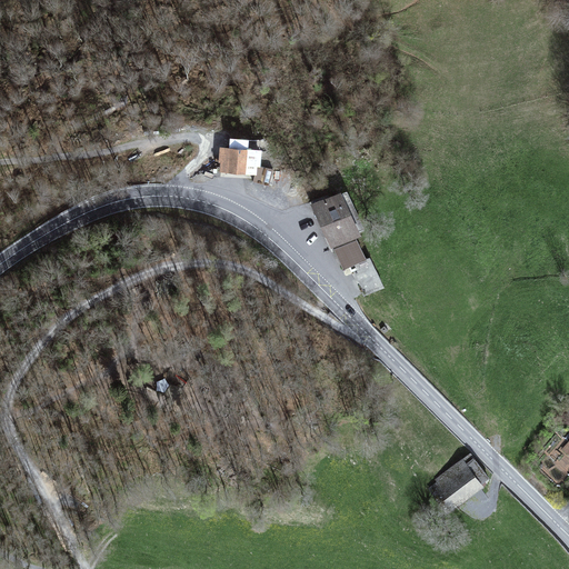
[(222,148),(220,170),(246,172),(247,150),(248,139),(230,138),(229,149),(222,148)]
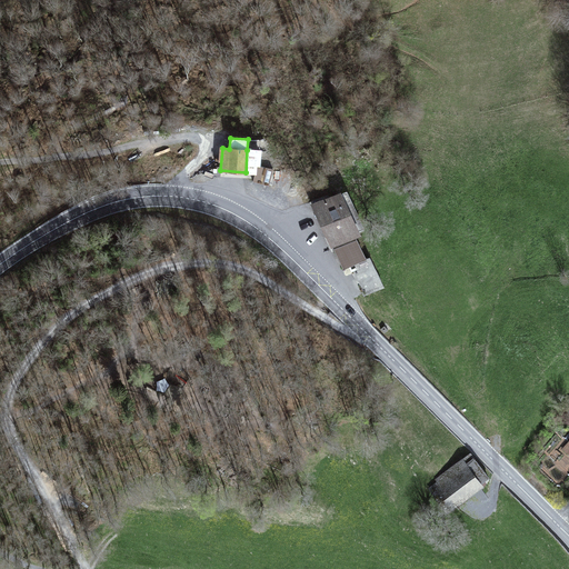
[(247,150),(246,172),(256,173),(257,151),(247,150)]
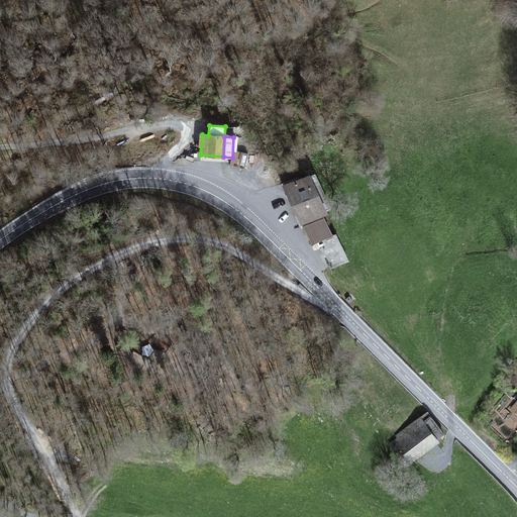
[(232,158),(230,166),(244,169),(248,154),(233,150),(232,158)]
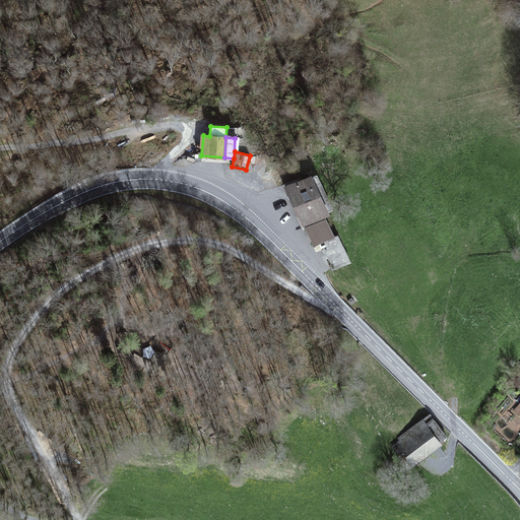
[(323,213),(328,210),(311,176),(305,179),(310,191),(312,190),(323,213)]
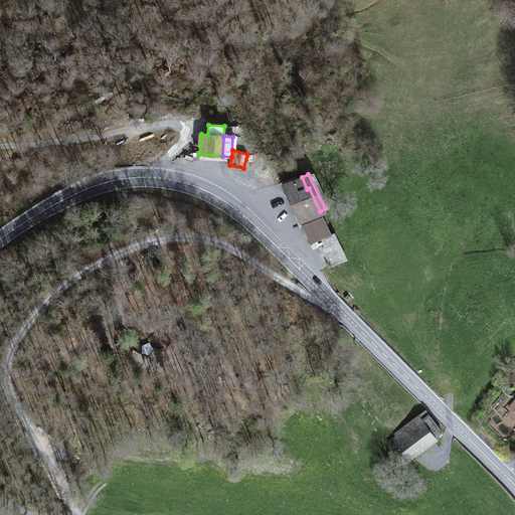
[(307,189),(302,177),(284,185),(296,210),(296,211),(311,243),(331,234),(320,211),(309,188),(307,189)]
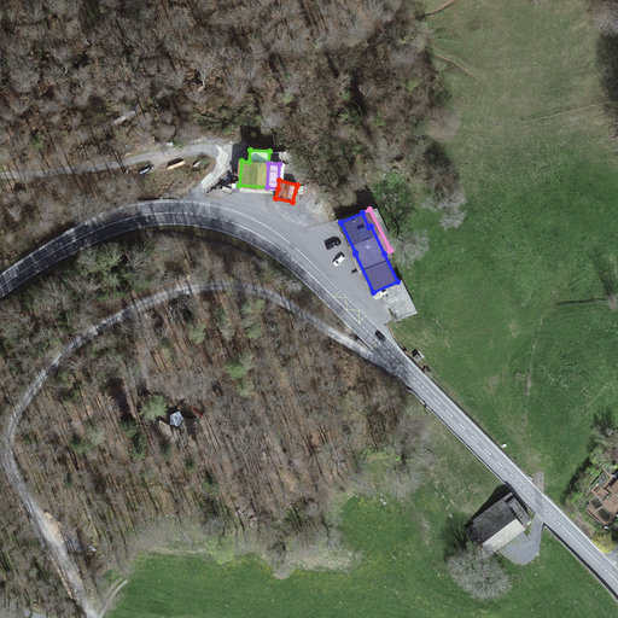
[(389,326),(419,313),(402,279),(397,281),(373,292),(389,326)]
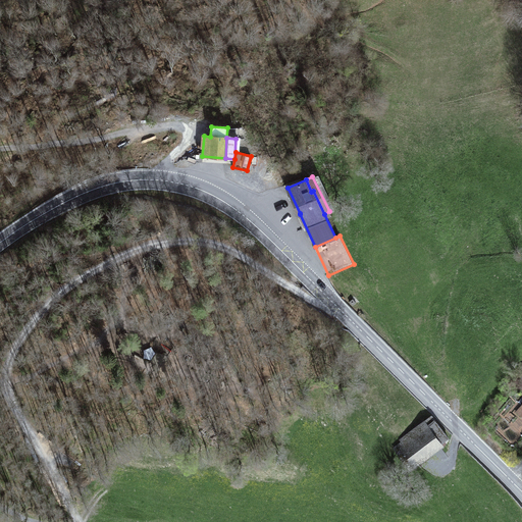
[(431,416),(400,439),(417,462),(449,438),(431,416)]
